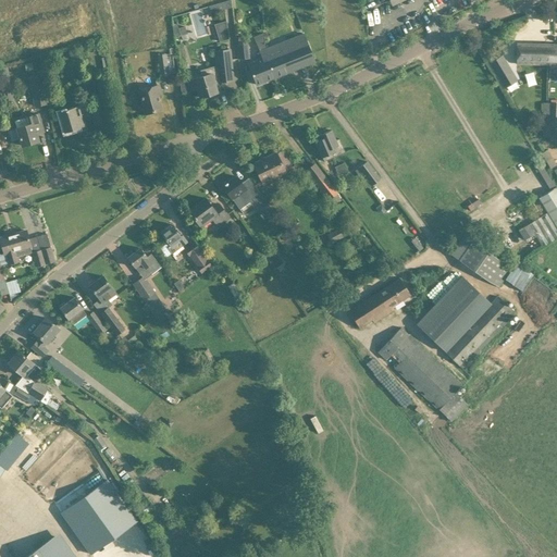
[(76,0),(65,0),(64,1),(71,22),(82,19),(76,0)]
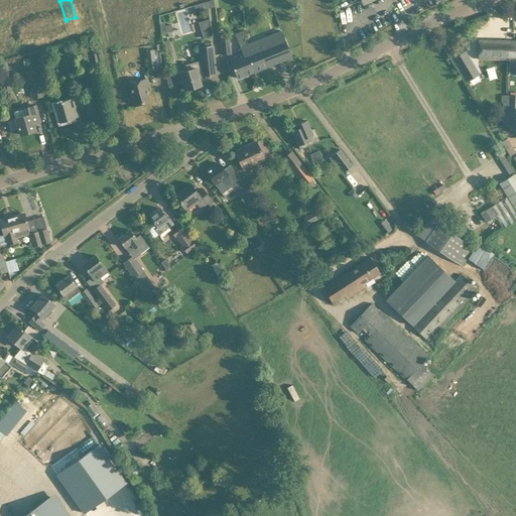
[(82,0),(71,0),(76,17),(87,13),(82,0)]
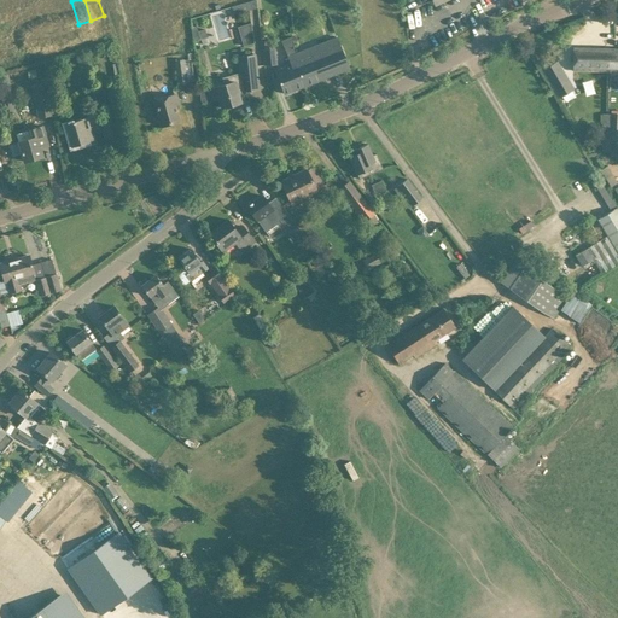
[(129,0),(121,0),(123,13),(132,12),(130,1),(129,0)]
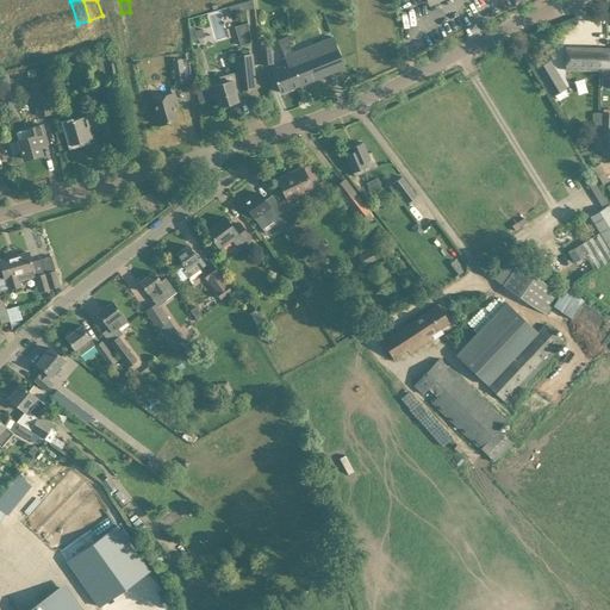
[(70,1),(58,5),(66,27),(78,24),(70,1)]
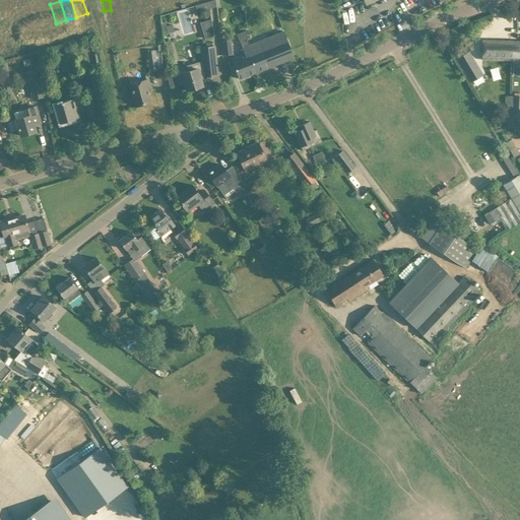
[(22,11),(12,14),(18,35),(28,31),(22,11)]
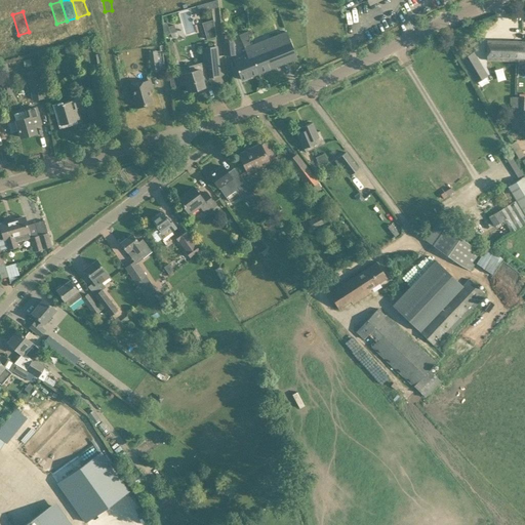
[(213,19),(202,23),(207,40),(215,37),(213,19)]
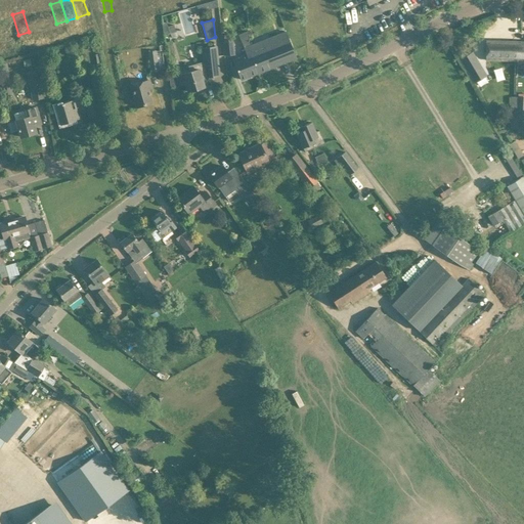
[(167,25),(163,26),(164,35),(168,34),(168,33),(169,33),(176,31),(174,25),(167,27),(167,25)]
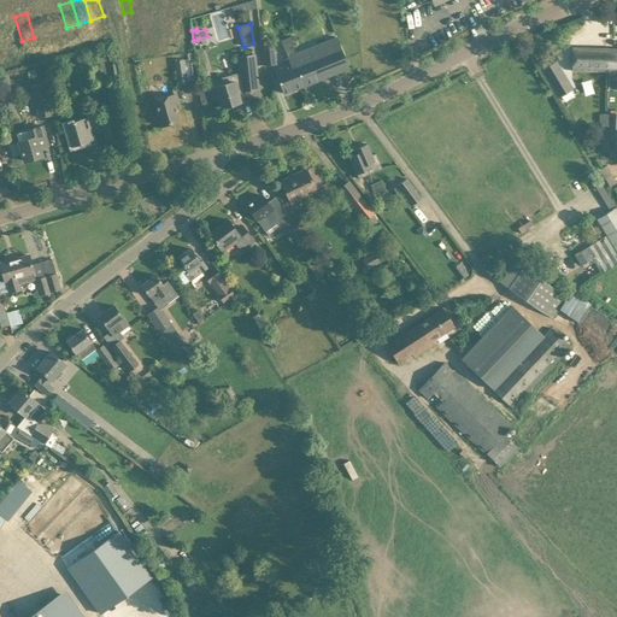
[(283,93),(304,86),(295,64),(299,63),(293,47),(292,36),(281,40),(291,65),(275,71),(283,93)]
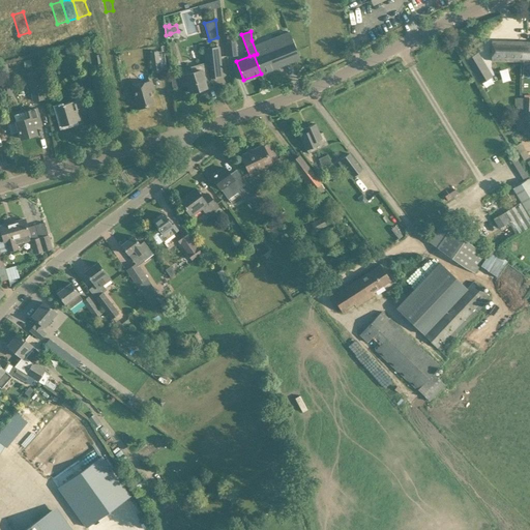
[(299,58),(289,32),(254,46),(252,40),(257,54),(254,55),(261,74),(299,58)]
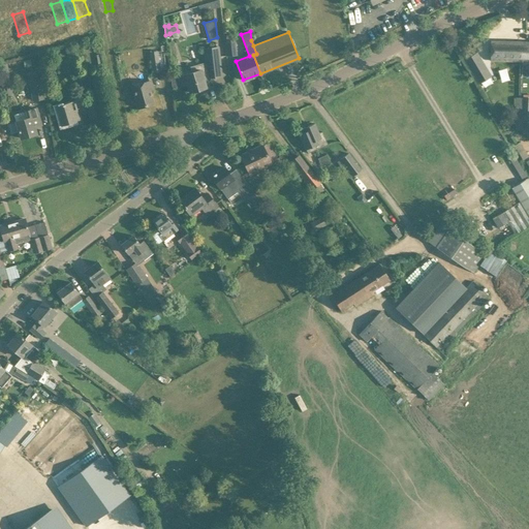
[(234,39),(232,35),(225,36),(226,40),(228,56),(237,55),(235,39),(234,39)]
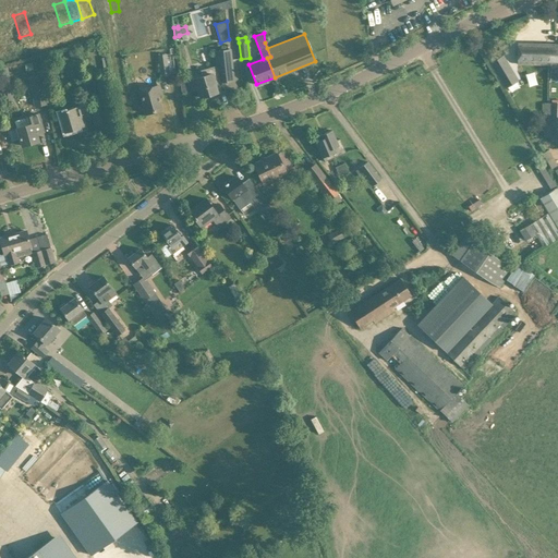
[(517,55),(517,63),(549,64),(550,51),(556,51),(556,45),(517,44),(517,55)]
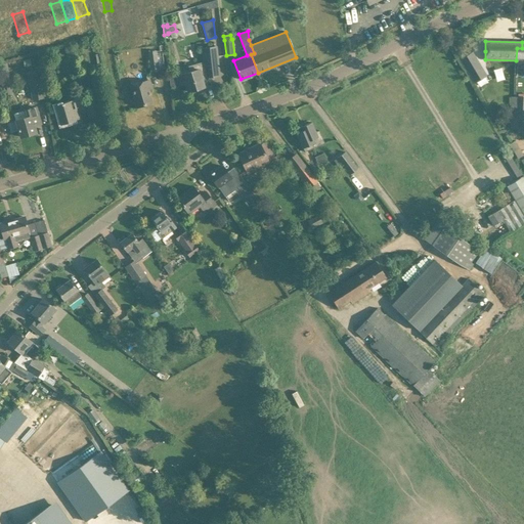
[(151,70),(165,69),(162,50),(164,50),(163,45),(160,45),(161,50),(148,52),(151,70)]
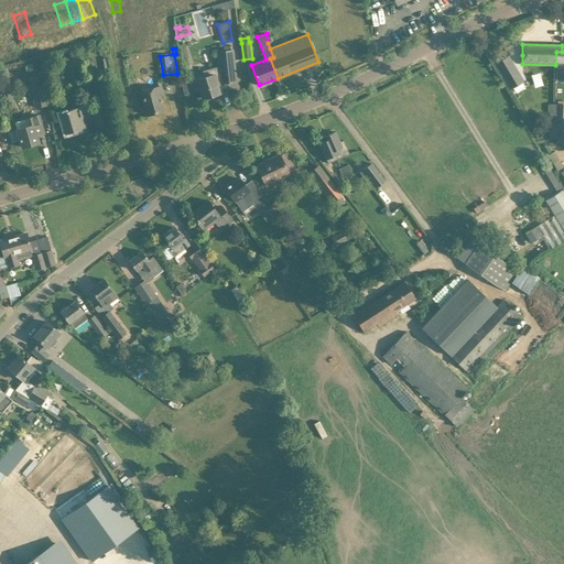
[(221,83),(236,82),(232,50),(218,52),(219,66),(204,72),(205,76),(188,82),(192,91),(199,89),(203,98),(210,96),(212,97),(217,95),(217,94),(219,94),(216,83),(221,82),(221,83)]
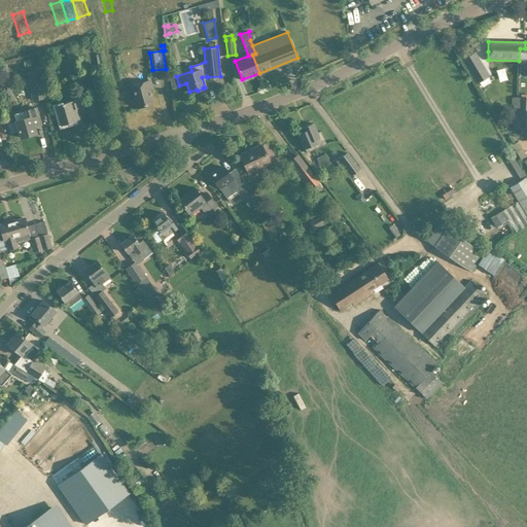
[(0,76),(3,95),(12,94),(7,63),(0,64),(0,76)]
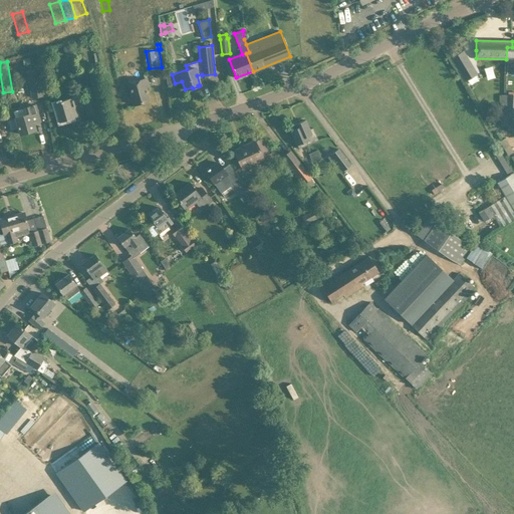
[(469,62),(459,69),(466,80),(476,74),(469,62)]
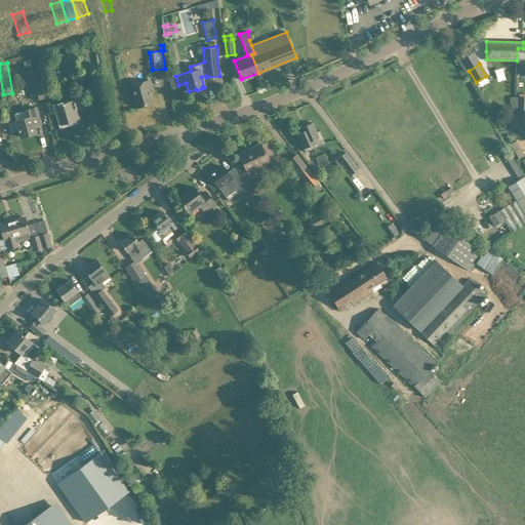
[(39,70),(29,72),(29,76),(33,99),(44,97),(40,74),(39,70)]
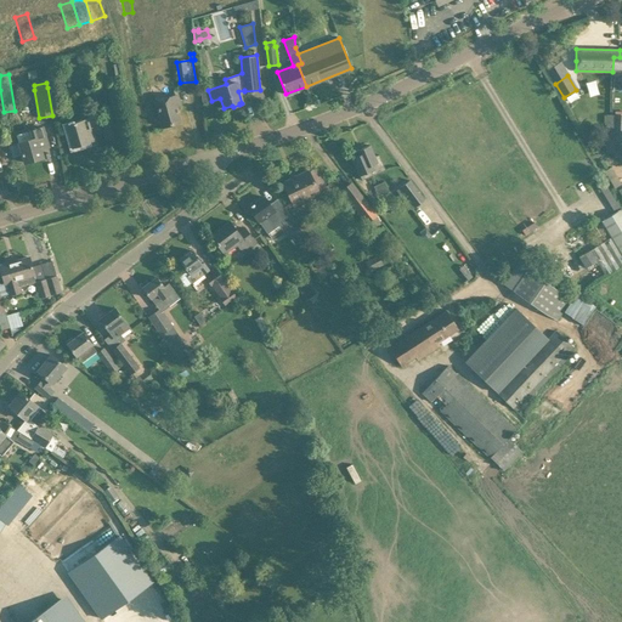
[(207,84),(201,86),(203,105),(211,101),(208,90),(207,84)]
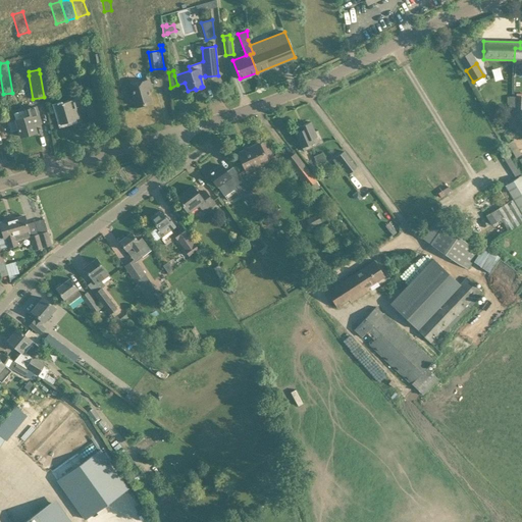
[(90,84),(97,83),(95,71),(88,72),(90,84)]
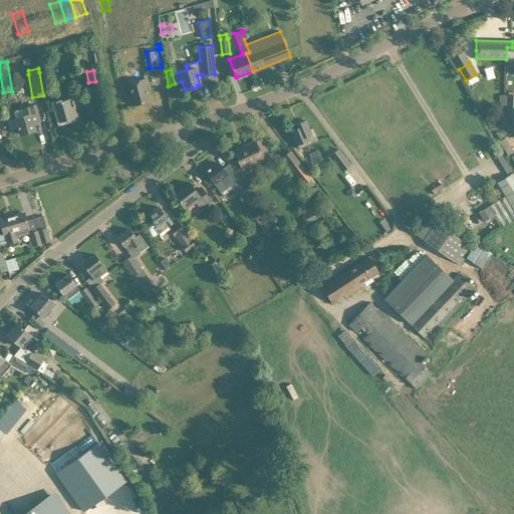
[(135,104),(149,100),(145,87),(148,86),(146,78),(127,84),(132,95),(135,104)]
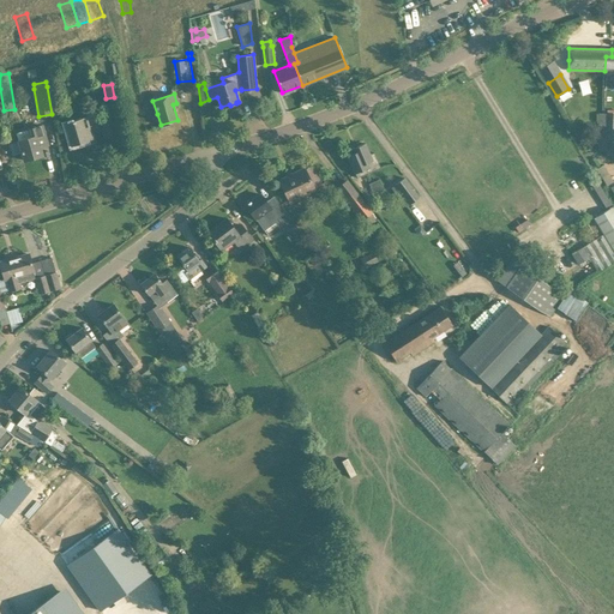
[(613,112),(599,113),(597,150),(606,150),(607,151),(607,156),(613,155),(613,112)]
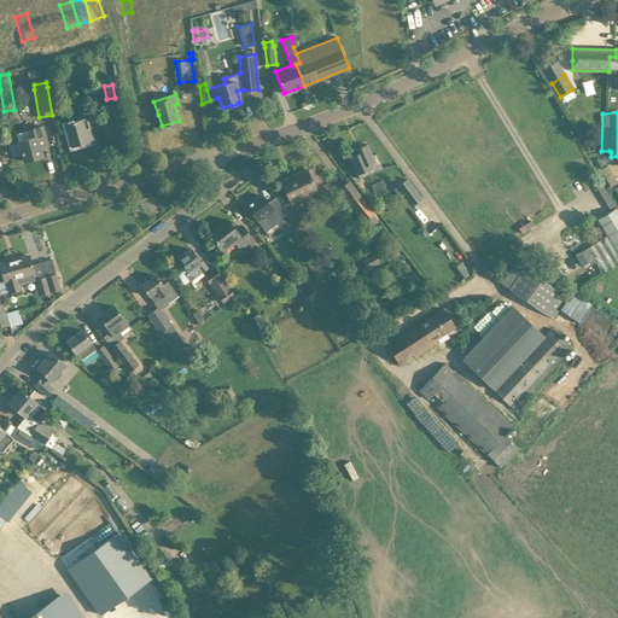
[(91,127),(87,117),(65,123),(71,147),(93,140),(91,134),(103,130),(106,143),(120,139),(114,120),(91,127)]
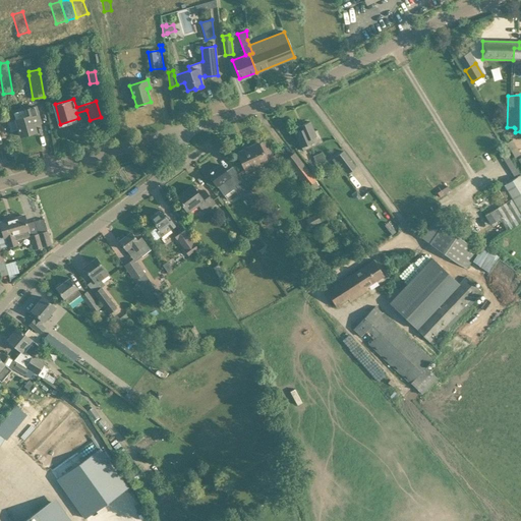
[(36,107),(25,110),(13,113),(15,120),(9,122),(10,132),(18,129),(20,135),(36,131),(34,124),(41,122),(38,113),(36,107)]
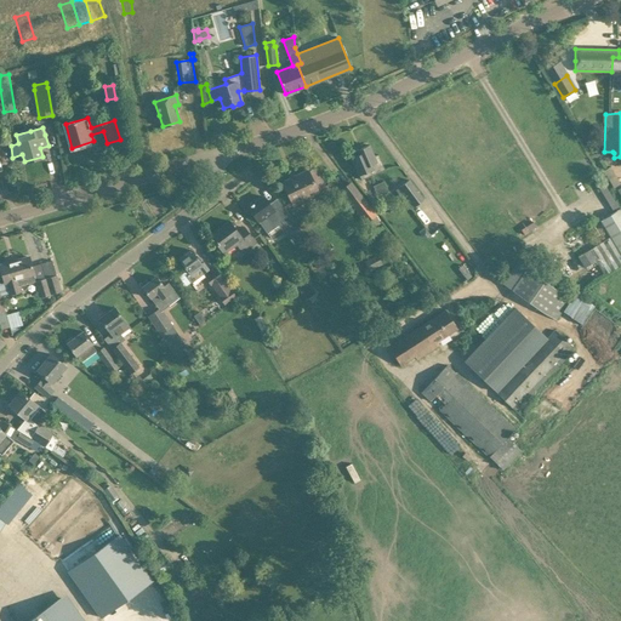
[(374,157),(369,144),(355,151),(357,155),(352,158),(362,180),(385,170),(381,161),(379,154),(374,157)]
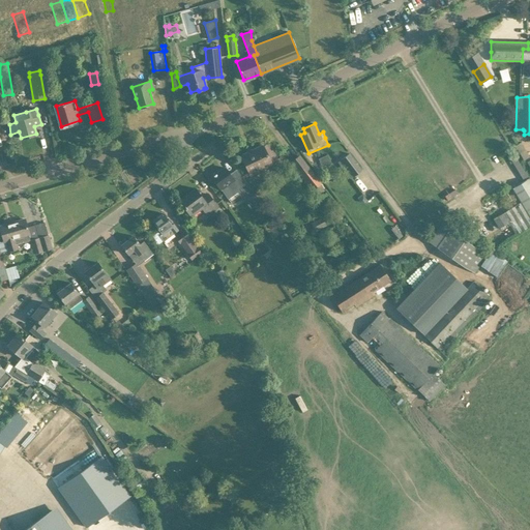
[(276,158),(269,144),(263,146),(263,145),(241,155),(247,170),(240,173),(243,178),(251,175),(248,172),(270,163),(270,162),(276,158)]
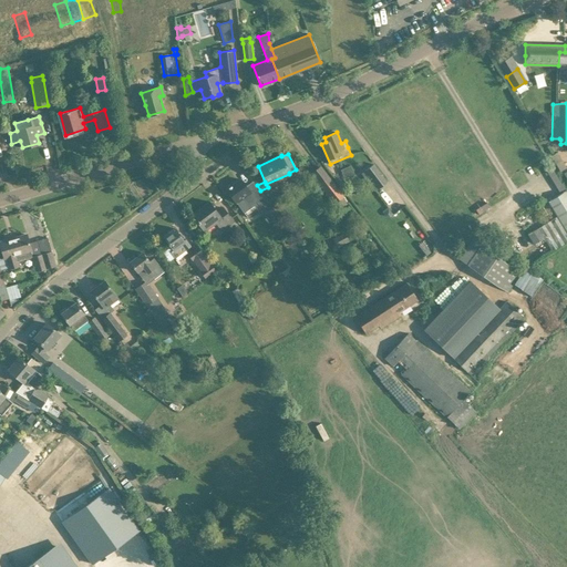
[(378,188),(387,182),(373,164),(364,171),(378,188)]
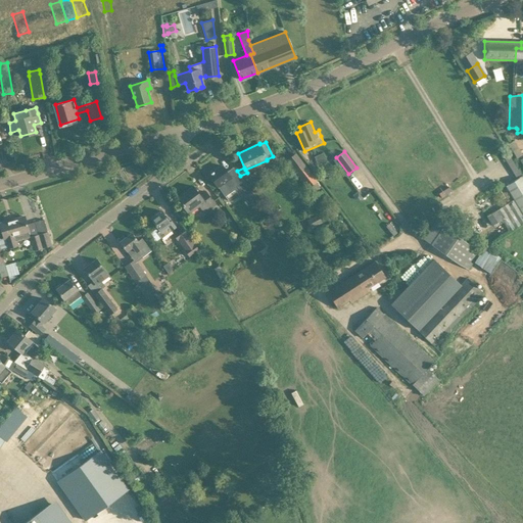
[(324,152),(315,155),(317,162),(326,159),(324,152)]
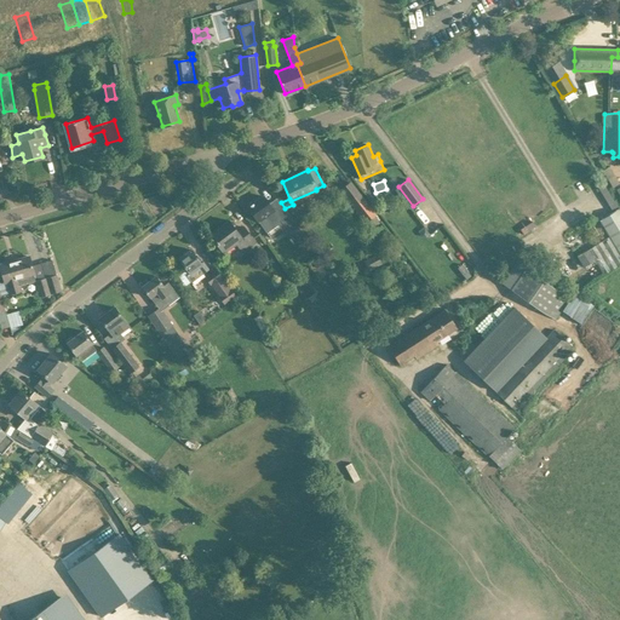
[(610,208),(615,205),(602,181),(597,184),(610,208)]
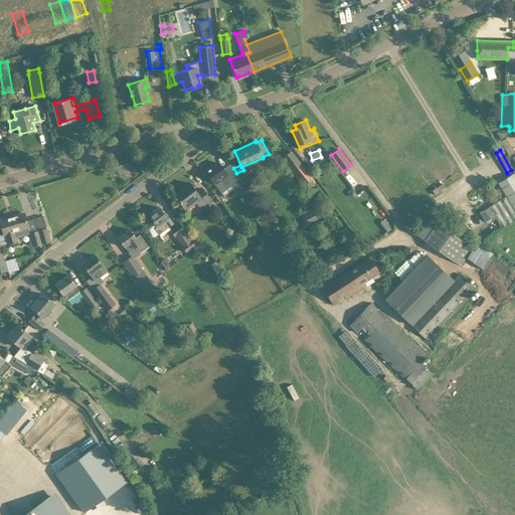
[(291,151),(284,157),(304,184),(305,183),(310,189),(316,184),(291,151)]
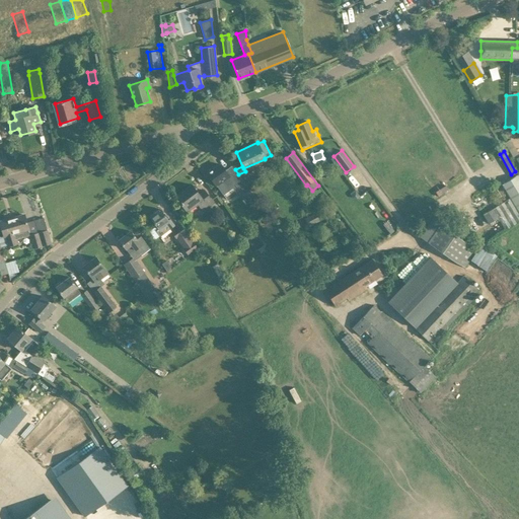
[(221,164),(208,173),(222,194),(233,187),(236,187),(247,203),(254,198),(238,174),(238,173),(235,170),(232,165),(225,170),(221,164)]
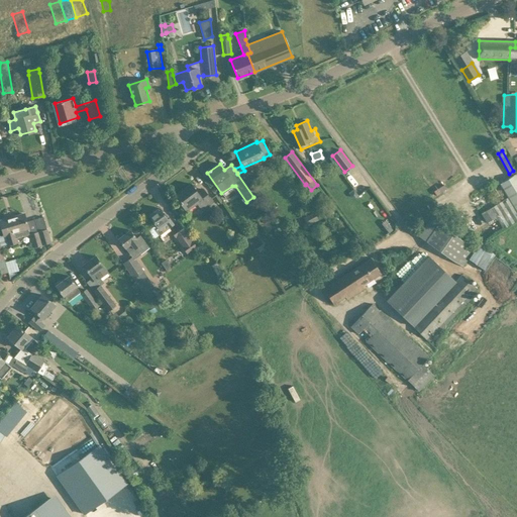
[(516,211),(516,174),(516,173),(500,184),(516,211)]
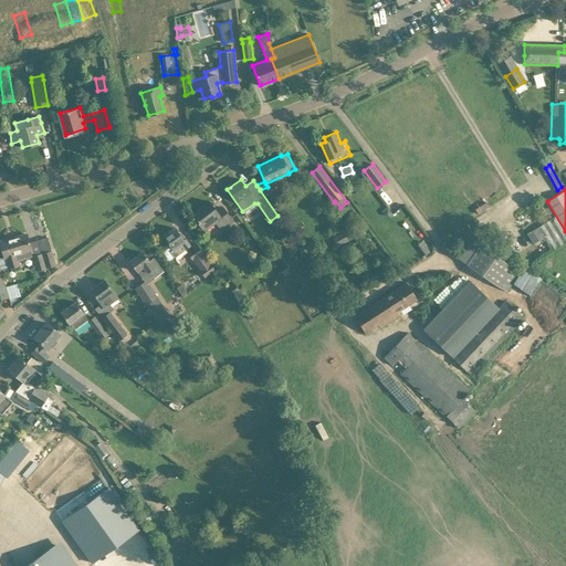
[(218,212),(209,201),(192,213),(197,219),(196,220),(202,229),(203,231),(215,222),(221,230),(233,220),(230,216),(223,208),(222,208),(223,209),(218,212)]
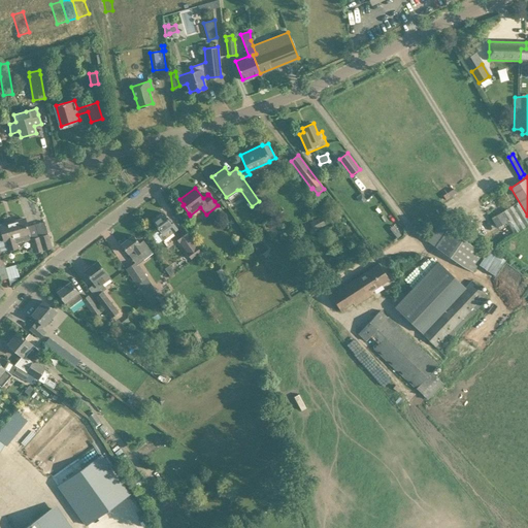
[(527,225),(527,218),(518,202),(491,218),(497,227),(506,222),(514,234),(527,225)]
